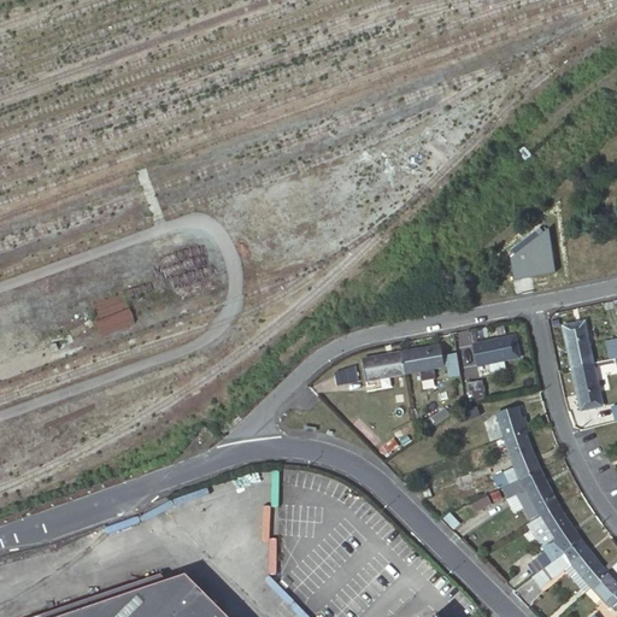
[(548,228),(511,257),(515,281),(556,272),(548,228)]
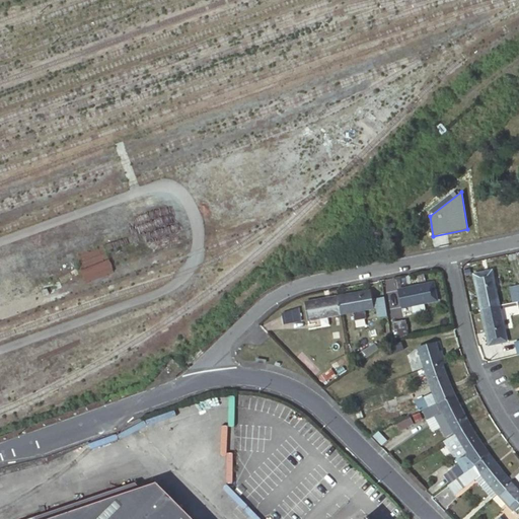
[(474,275),(482,309),(499,305),(492,271),(474,275)]
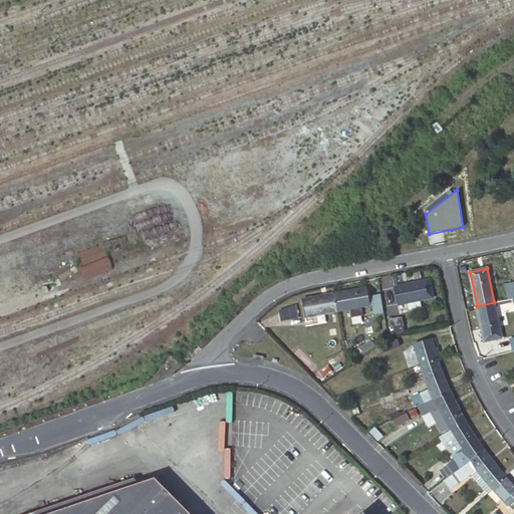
[(408,302),(420,300),(433,297),(430,280),(395,287),(398,304),(408,302)]
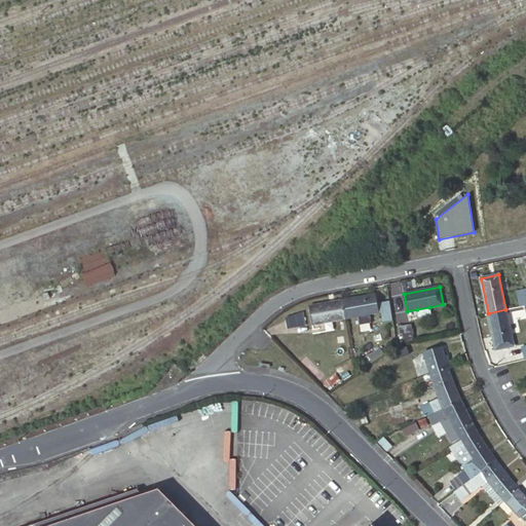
[(525,303),(525,288),(517,290),(520,305),(525,303)]
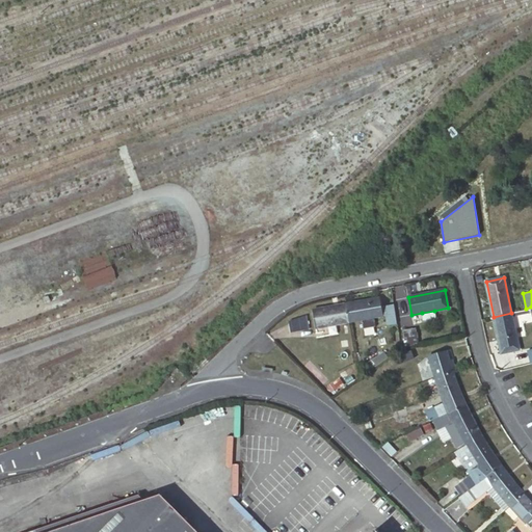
[(346,304),(349,322),(364,319),(375,317),(382,316),(381,307),(379,298),(346,304)]
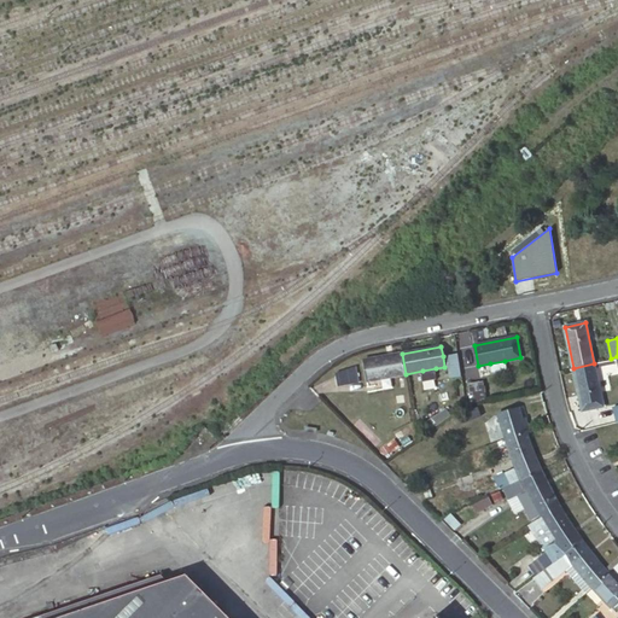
[(367,380),(406,374),(402,354),(363,360),(367,380)]
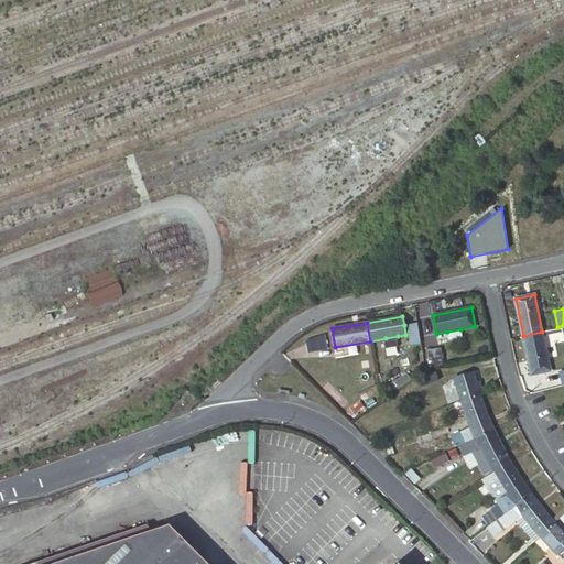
[(411,345),(421,344),(418,323),(408,324),(410,334),(411,345)]
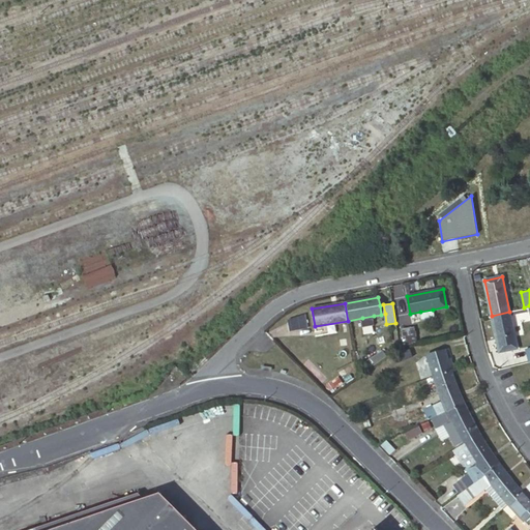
[(435,317),(433,310),(420,312),(421,319),(435,317)]
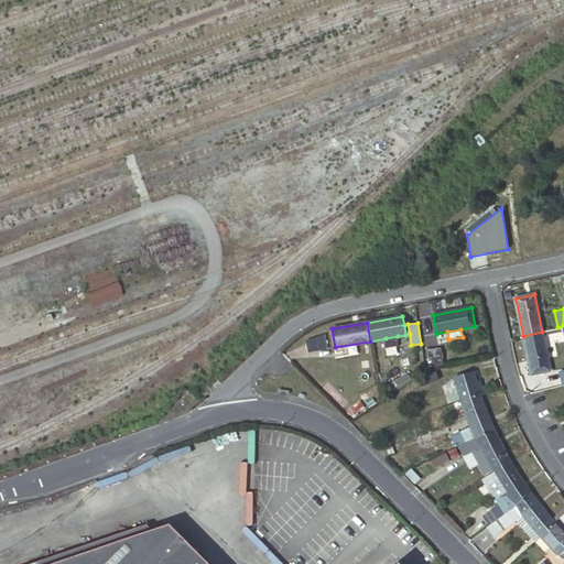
[(523,336),(531,375),(551,371),(542,332),(523,336)]
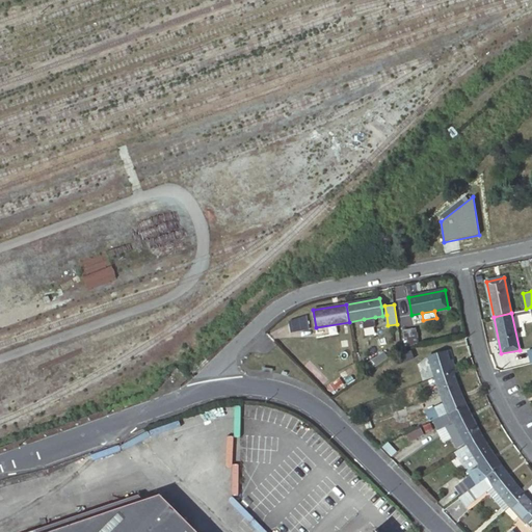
[(375,317),(364,319),(366,327),(377,325),(375,317)]
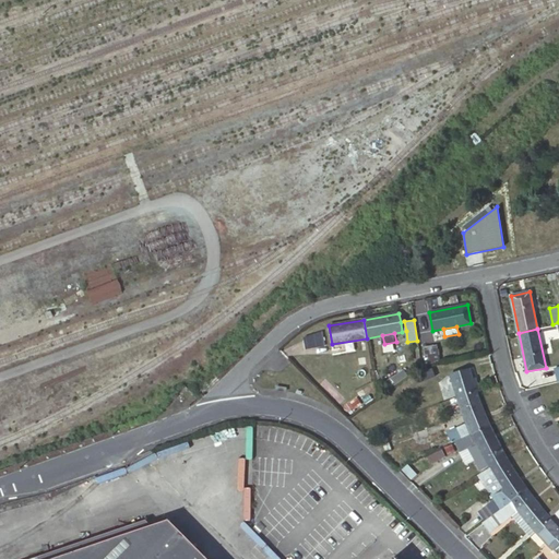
[(306,349),(323,346),(322,337),(305,341),(306,349)]
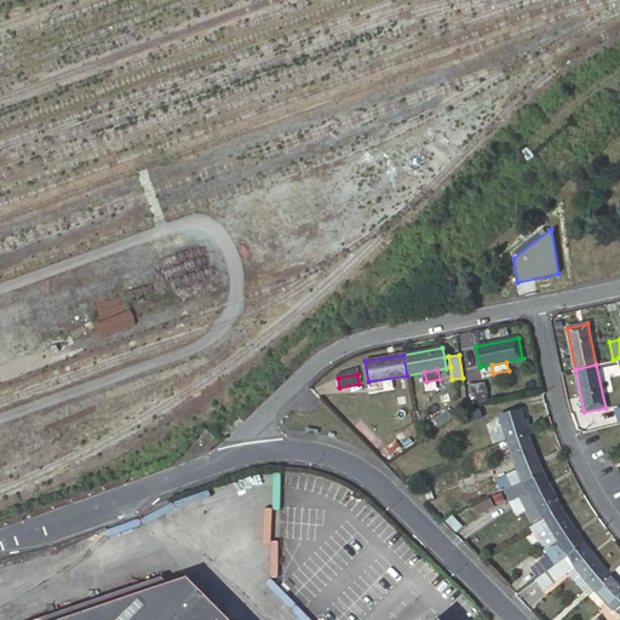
[(484,382),(470,385),(474,403),(488,400),(484,382)]
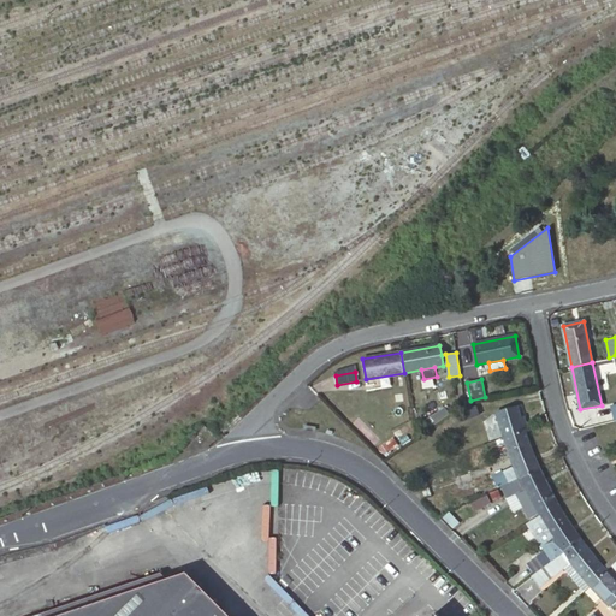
[(525,432),(527,431),(523,416),(520,418),(516,406),(496,412),(504,436),(504,437),(525,432)]
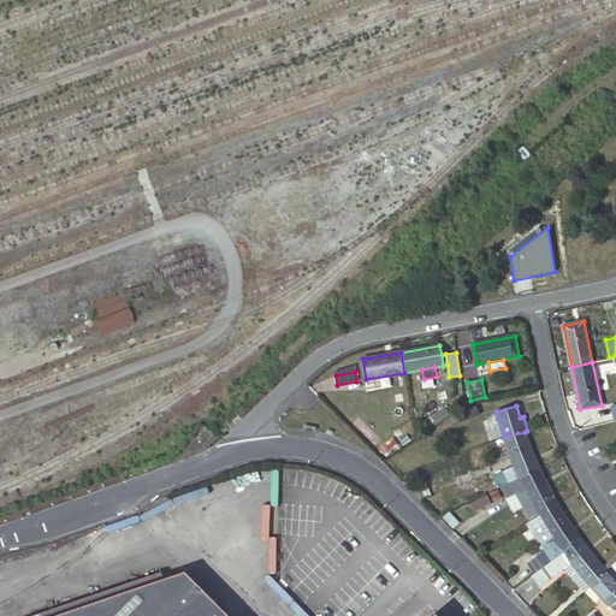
[(525,432),(504,437),(515,467),(493,478),(498,487),(502,486),(520,478),(539,468),(525,432)]
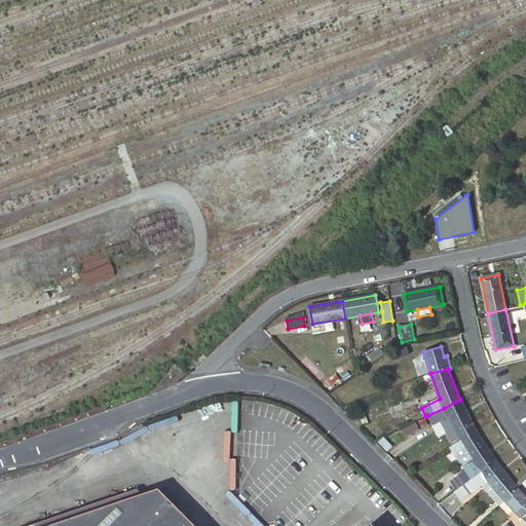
[(431,381),(428,373),(415,378),(417,386),(431,381)]
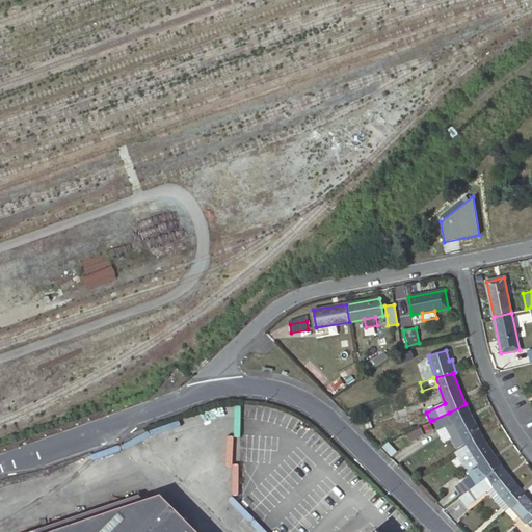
[(482,436),(466,404),(449,413),(449,415),(434,422),(439,430),(453,423),(455,426),(448,429),(457,448),(466,444),(467,446),(482,436)]
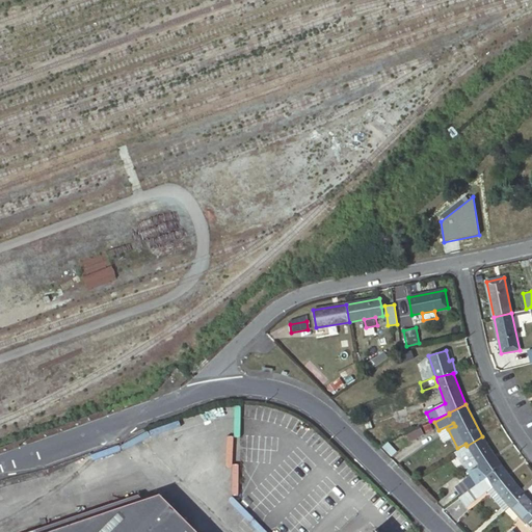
[(433,420),(434,422),(449,415),(449,413),(433,420)]
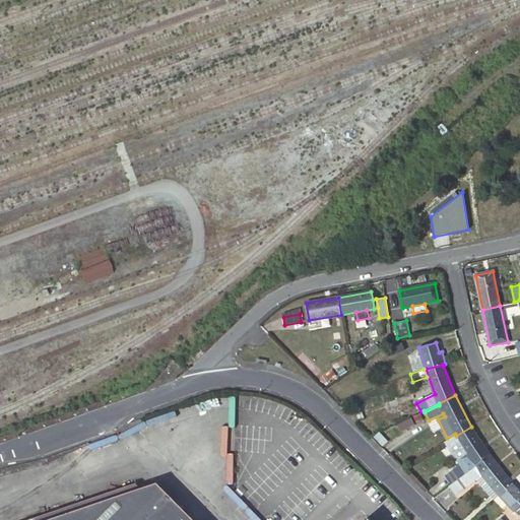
[(401,433),(416,425),(413,417),(397,425),(401,433)]
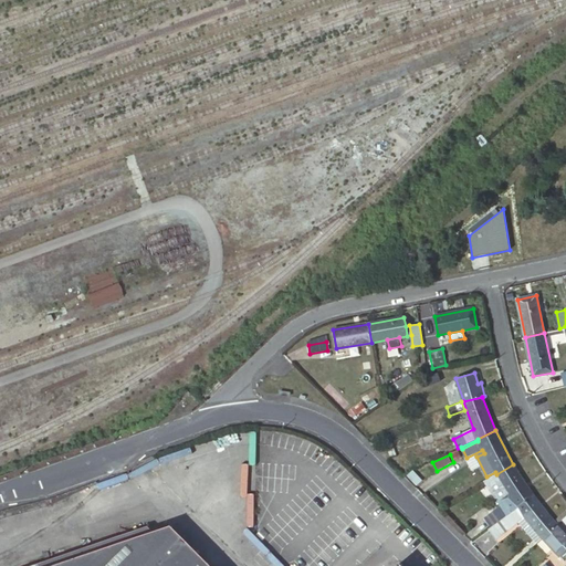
[(484,517),(492,527),(533,495),(513,464),(496,474),(485,481),(501,505),(484,517)]
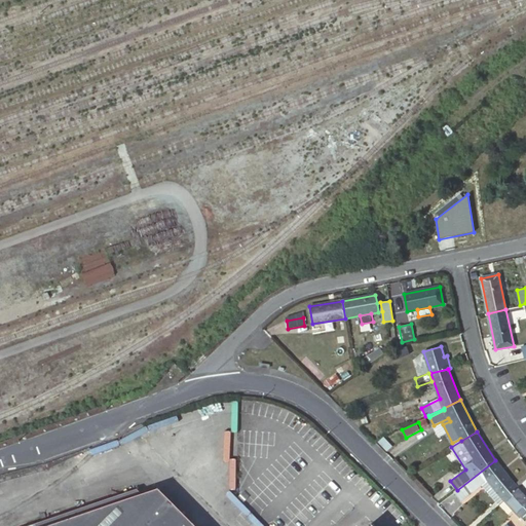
[(495,460),(457,490),(455,491),(463,500),(482,484),(487,480),(503,499),(518,487),(495,460)]
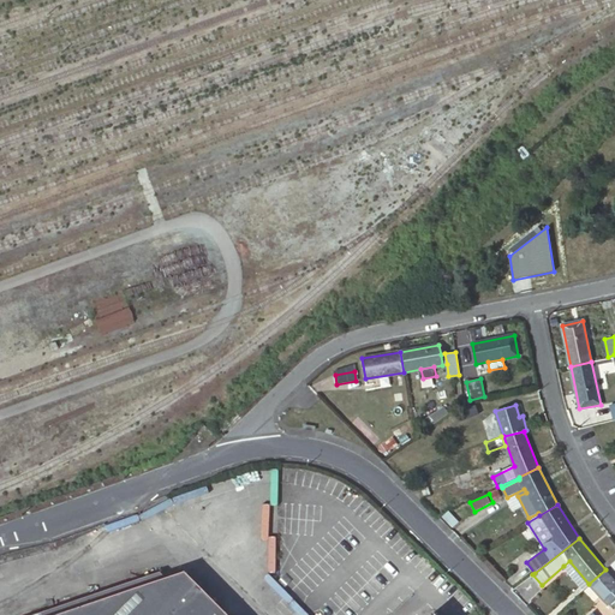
[(569,561),(563,566),(584,589),(589,584),(569,561)]
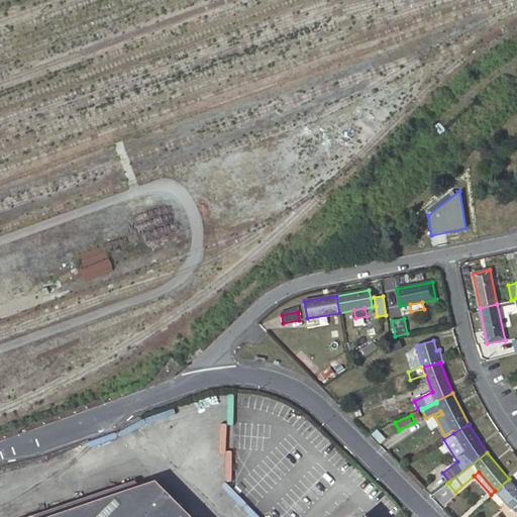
[(167,516),(174,516),(182,509),(149,477),(133,484),(167,516)]
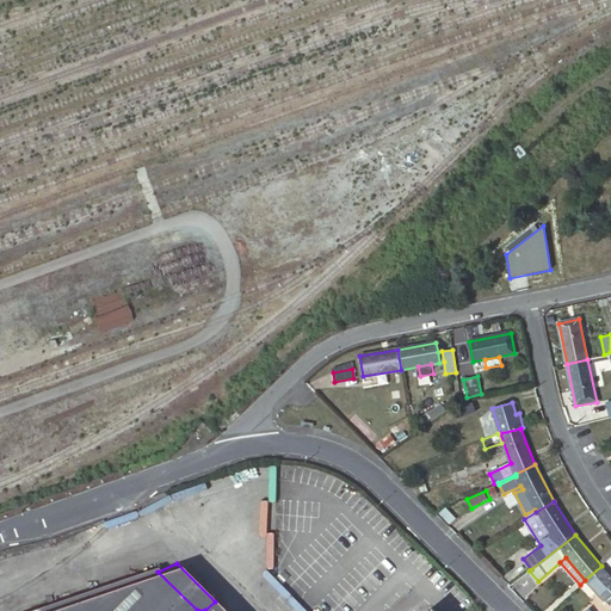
[(610,575),(610,572),(604,563),(602,566),(585,580),(586,581),(610,604),(610,602),(610,576),(610,575)]
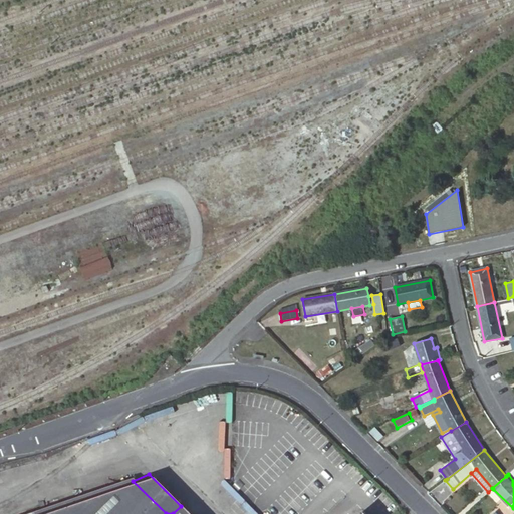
[(188,513),(181,506),(173,513),(166,513),(133,481),(129,477),(25,513),(188,513)]
